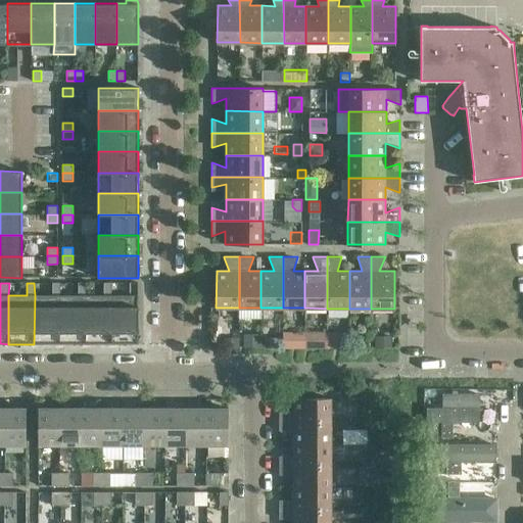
[(52,295),(35,295),(34,344),(59,344),(60,295),(60,283),(52,283),(52,295)]
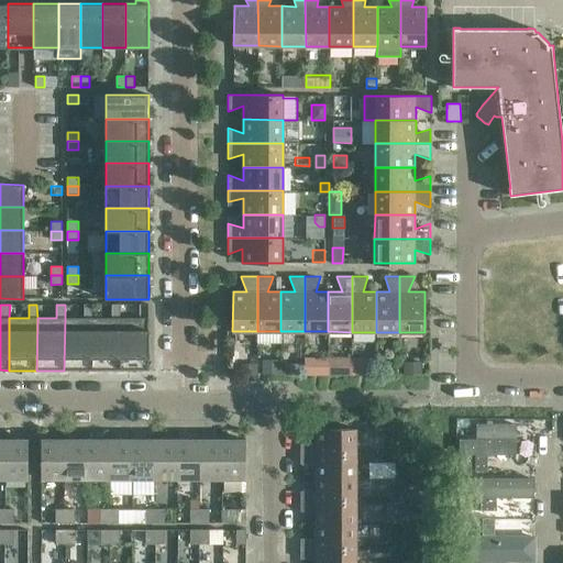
[(84,318),(65,318),(64,371),(92,371),(92,318),(92,305),(84,305),(84,318)]
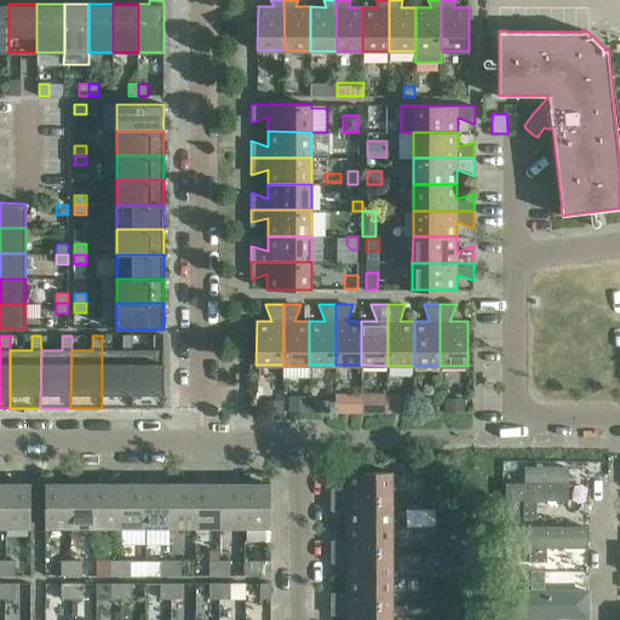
[(122,350),(102,350),(102,408),(132,408),(132,350),(132,336),(122,336),(122,350)]
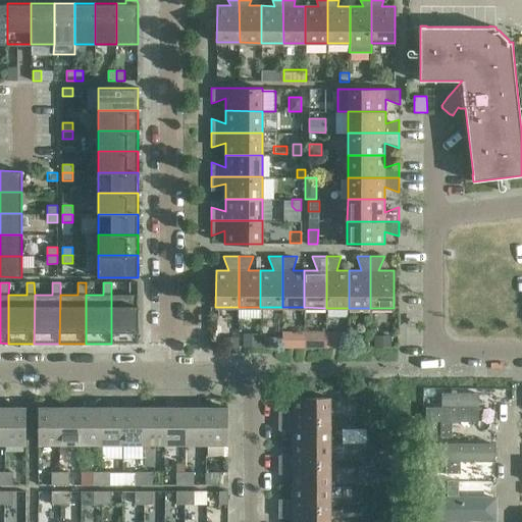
[(128,295),(111,295),(111,344),(138,344),(138,282),(128,282),(128,295)]
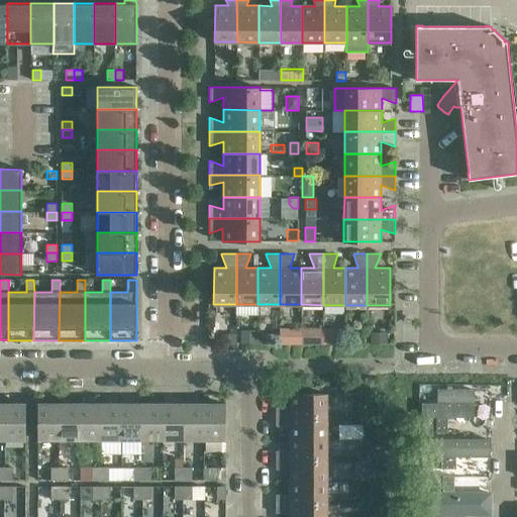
[(301,329),(280,329),(280,342),(301,342),(301,341),(301,333),(301,329)]
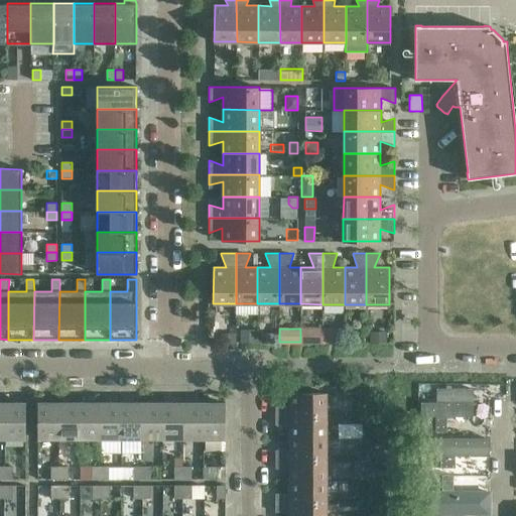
[(323,329),(300,329),(300,333),(300,341),(300,342),(323,343),(323,341),(323,329)]
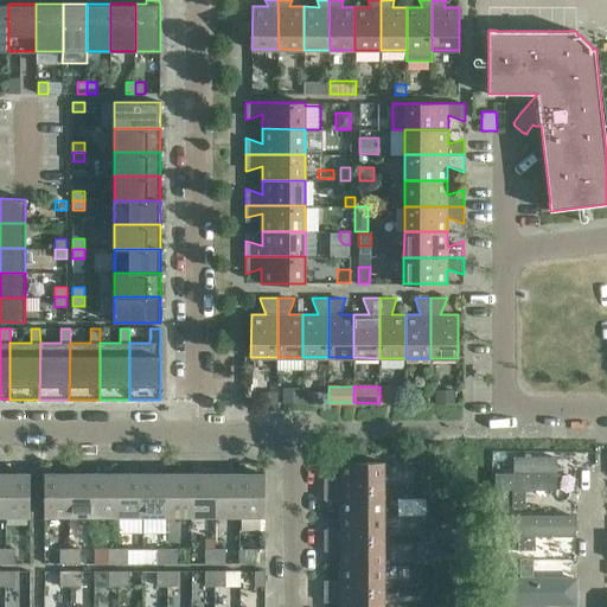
[(302,401),(302,389),(283,389),(283,401),(302,401)]
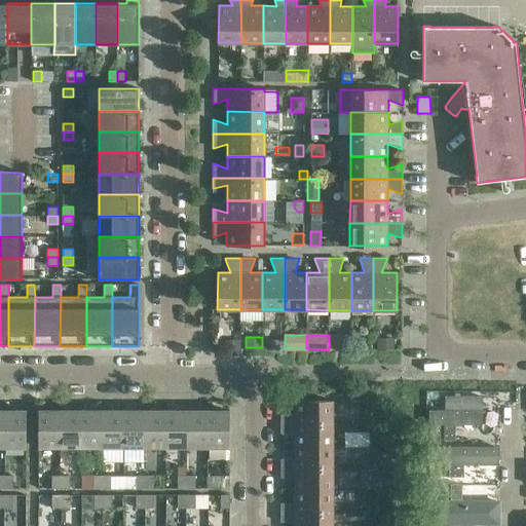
[(396,338),(375,338),(375,349),(396,349),(396,338)]
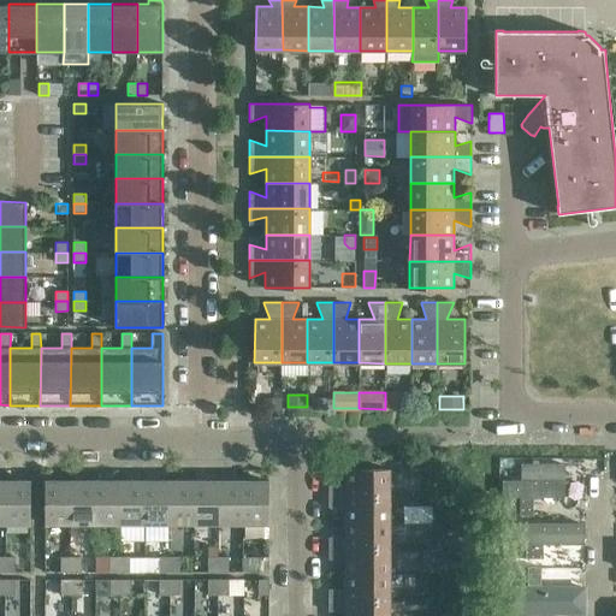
[(323,398),(308,397),(308,408),(321,409),(323,398)]
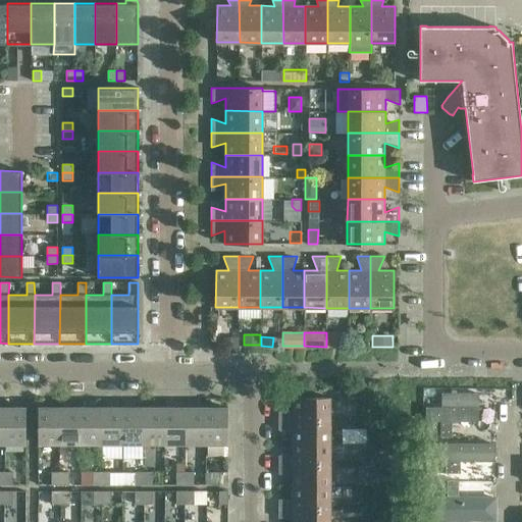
[(336,340),(336,347),(348,347),(348,336),(341,336),(336,340)]
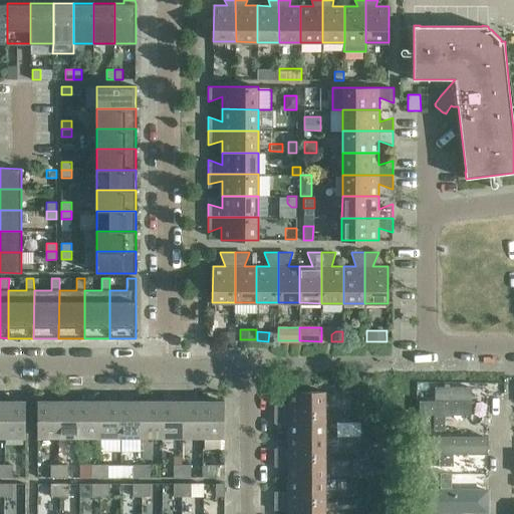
[(354,386),(354,395),(365,395),(365,386),(354,386)]
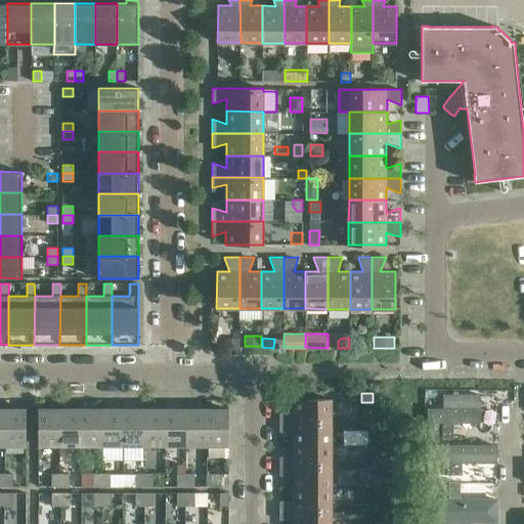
[(280,412),(280,422),(332,422),(332,398),(294,398),(294,418),(292,418),(289,413),(289,412),(280,412)]
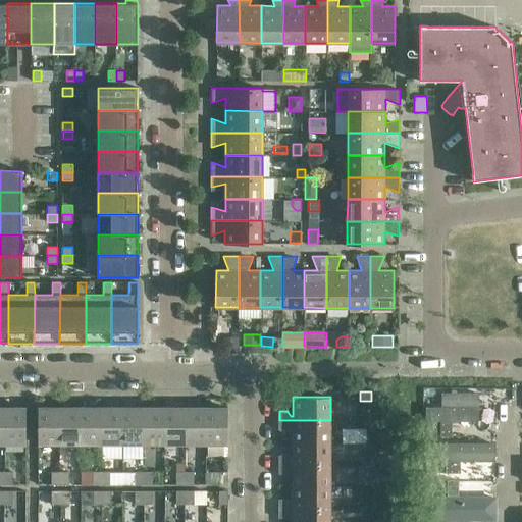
[(496,400),(442,400),(442,422),(446,422),(446,433),(456,433),(456,422),(469,422),(469,414),(496,414),(496,400)]
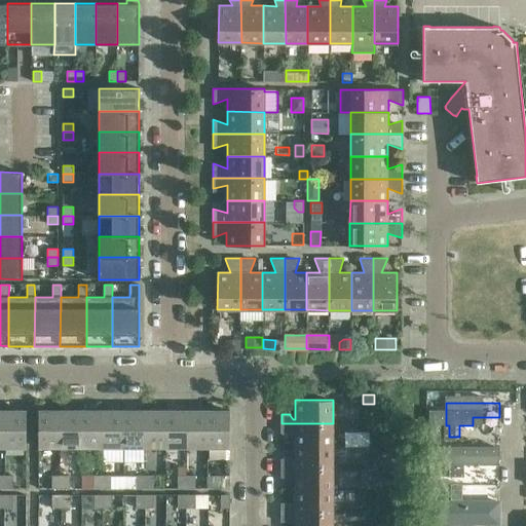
[(5,410),(5,447),(27,447),(27,410),(5,410)]
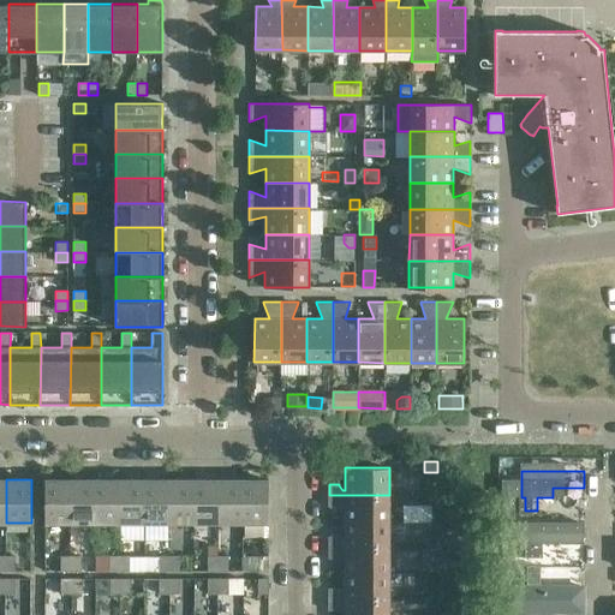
[(46,479),(46,523),(70,523),(70,479),(46,479)]
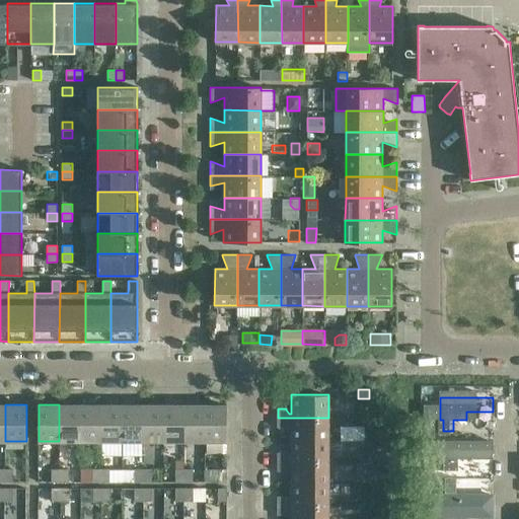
[(59,404),(59,441),(80,441),(80,404),(59,404)]
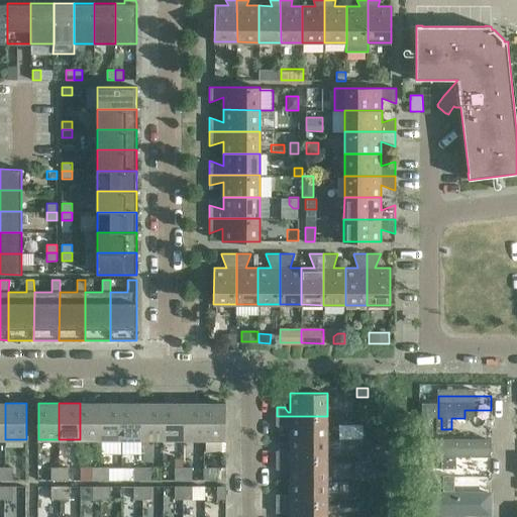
[(80,403),(80,439),(101,439),(101,403),(80,403)]
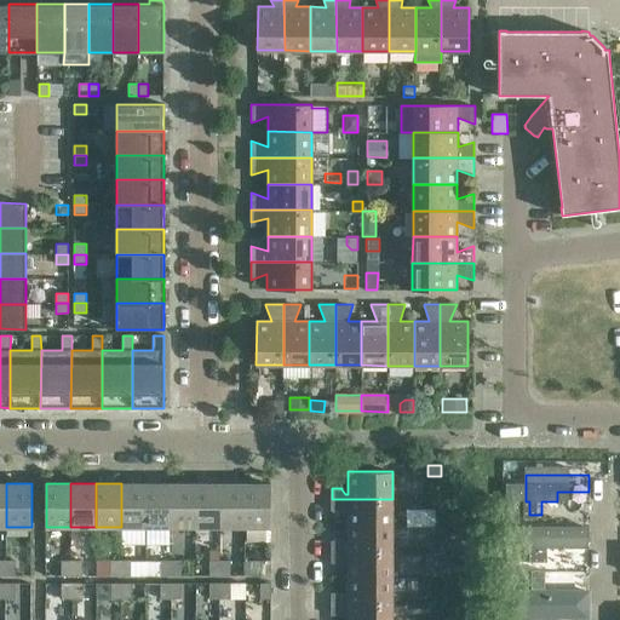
[(121,483),(121,527),(145,527),(145,483),(121,483)]
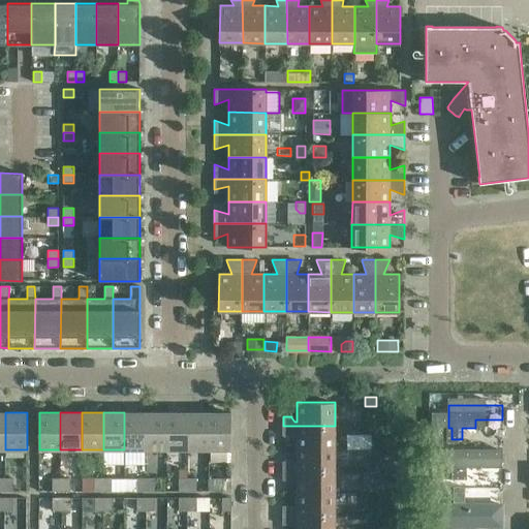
[(124,412),(124,449),(146,449),(146,412),(124,412)]
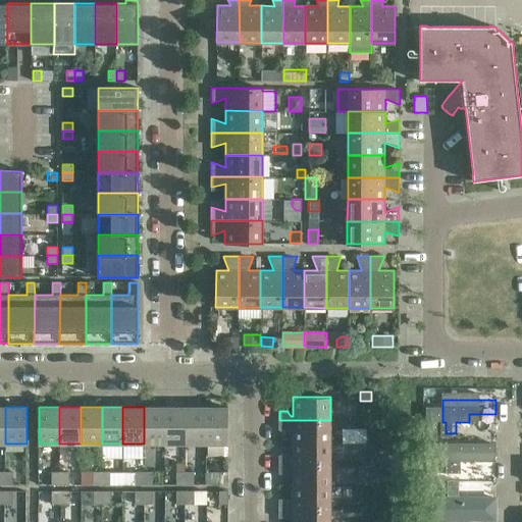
[(144,407),(144,444),(164,444),(164,407),(144,407)]
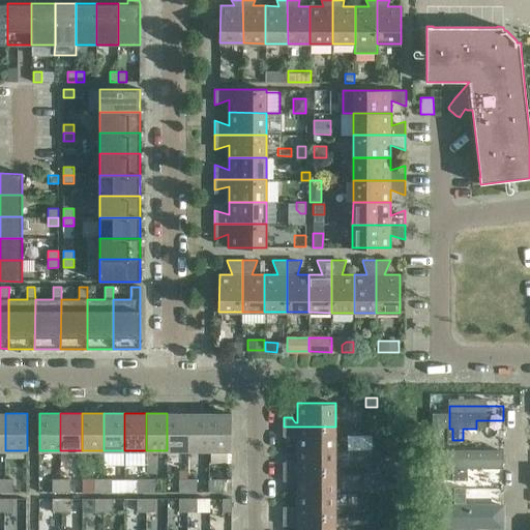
[(167,413),(167,450),(188,450),(188,413),(167,413)]
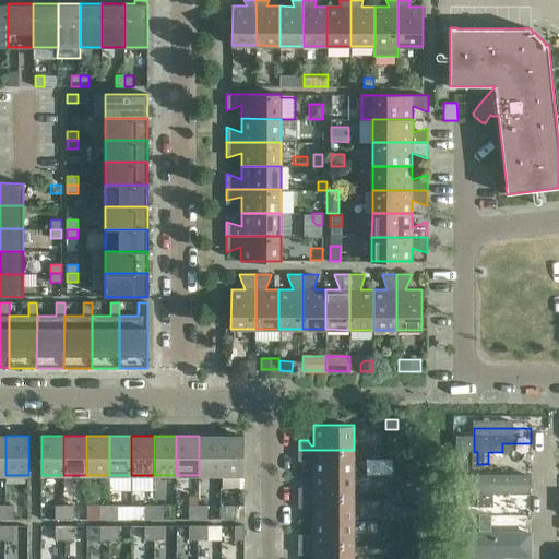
[(199,436),(199,475),(222,475),(222,436),(199,436)]
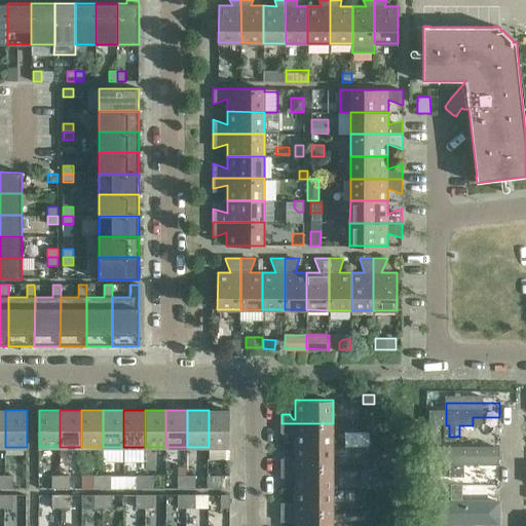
[(209,410),(209,447),(230,447),(230,410),(209,410)]
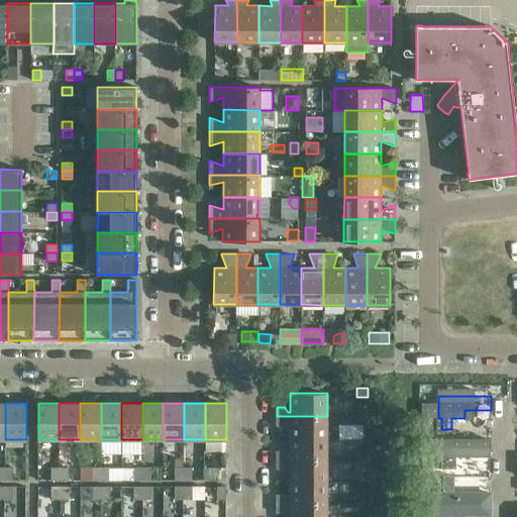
[(277,416),(277,425),(285,425),(285,424),(288,420),(290,420),(290,438),(327,438),(327,416),(277,416)]
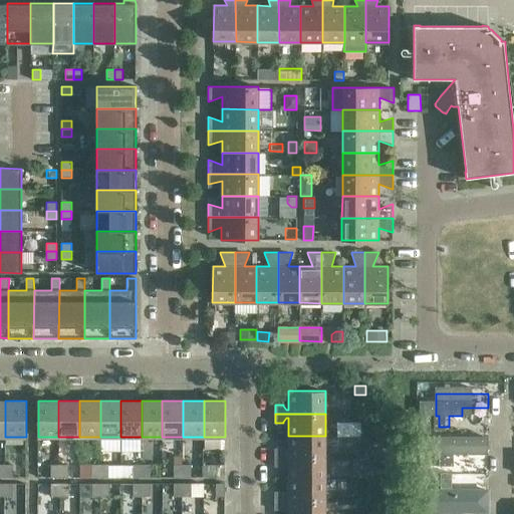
[(430,432),(430,420),(421,420),(421,432),(430,432)]
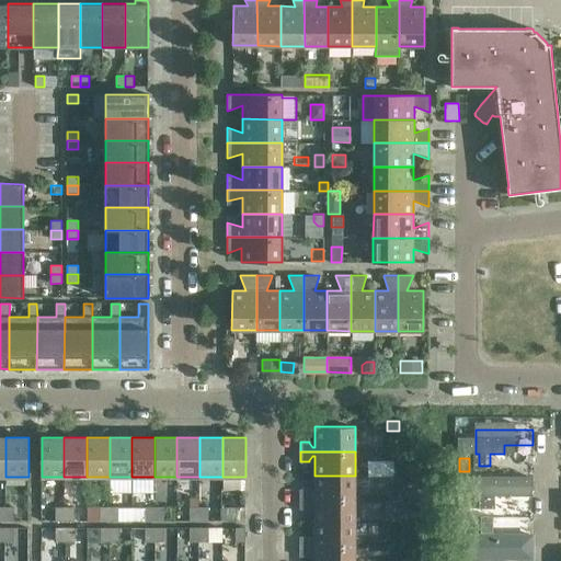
[(393,461),(367,461),(367,476),(393,476),(393,461)]
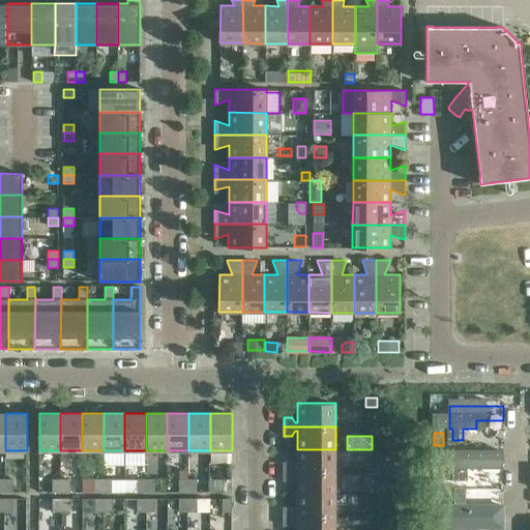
[(503,449),(435,448),(435,467),(454,467),(454,479),(470,479),(470,467),(503,467),(503,449)]
